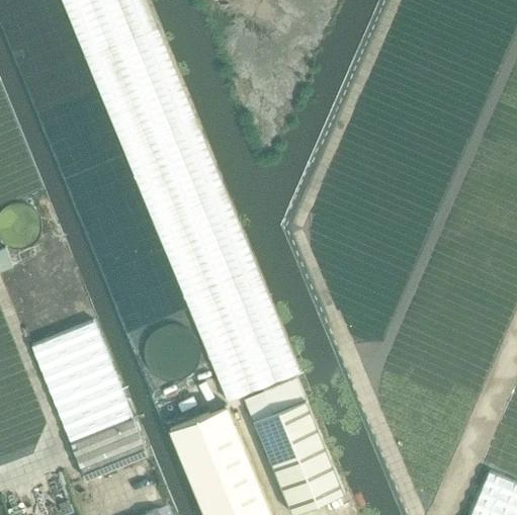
[(42,227),(42,225),(40,218),(36,210),(33,207),(30,205),(22,203),(19,203),(13,204),(10,206),(6,209),(3,212),(1,216),(0,221),(0,233),(2,236),(5,240),(11,245),(16,246),(20,247),(24,246),(29,245),(35,241),(39,235),(41,231),(42,227)]
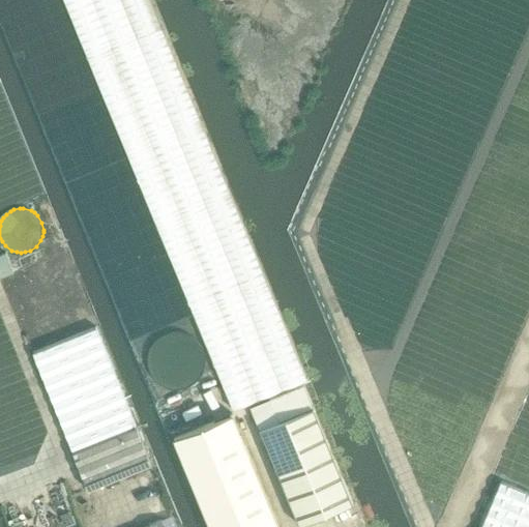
[(0,280),(12,275),(4,256),(0,258),(0,280)]
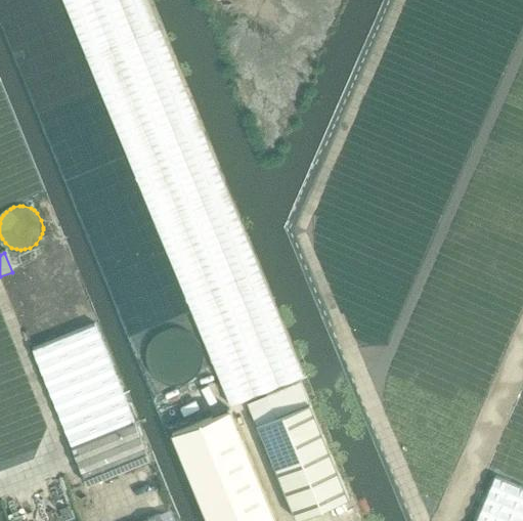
[(31,351),(85,485),(146,461),(92,327),(31,351)]
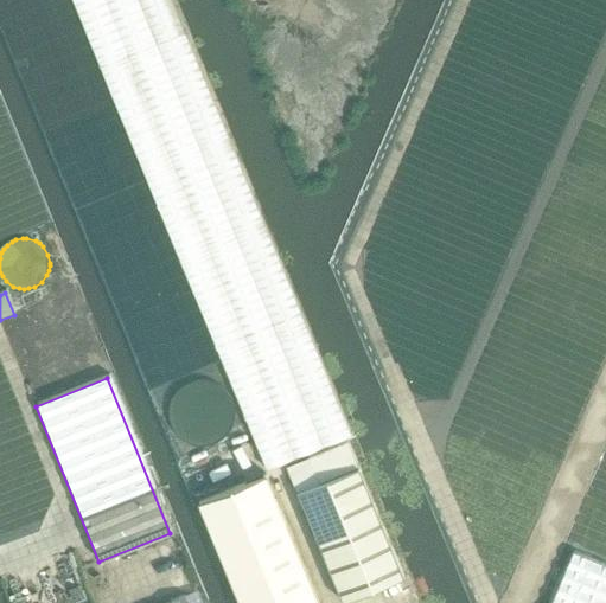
[(402,581),(358,472),(299,495),(342,602),(349,602),(402,581)]
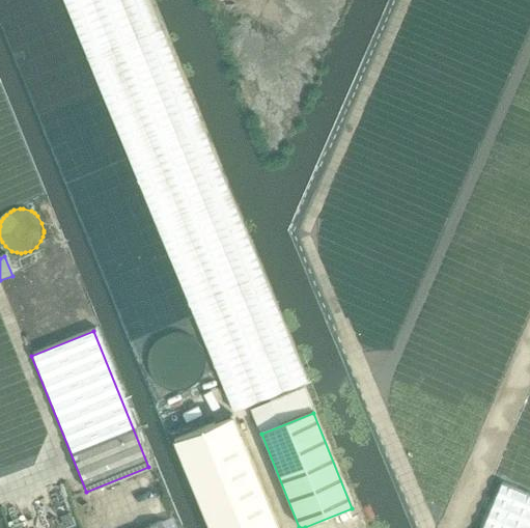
[(276,527),(231,417),(172,441),(208,527),(276,527)]
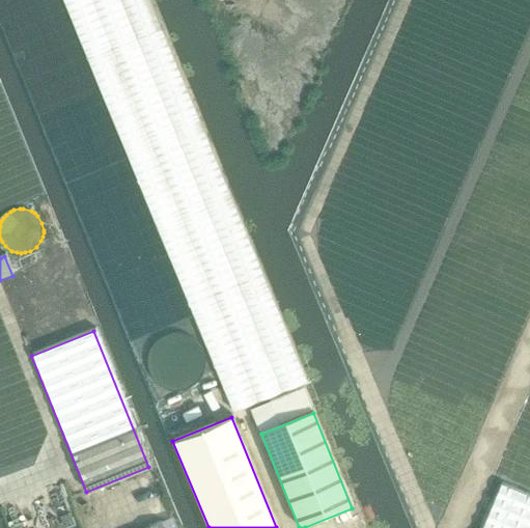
[(529,527),(529,499),(499,487),(483,526),(482,527),(529,527)]
